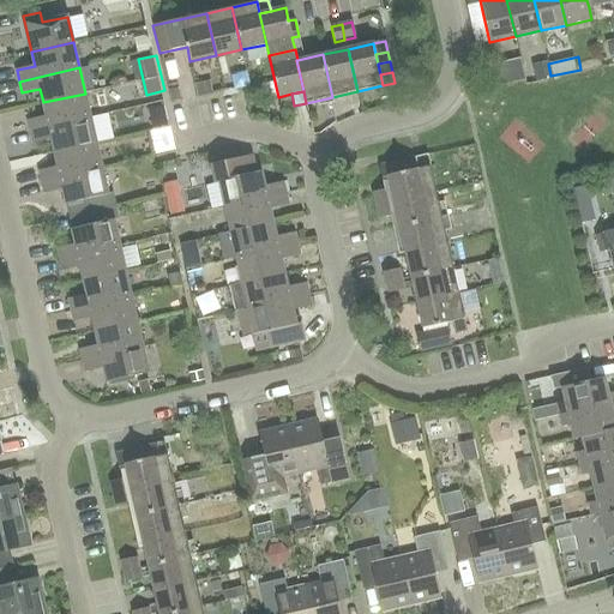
[(91,119),(85,94),(43,102),(46,116),(28,121),(30,132),(91,119)]
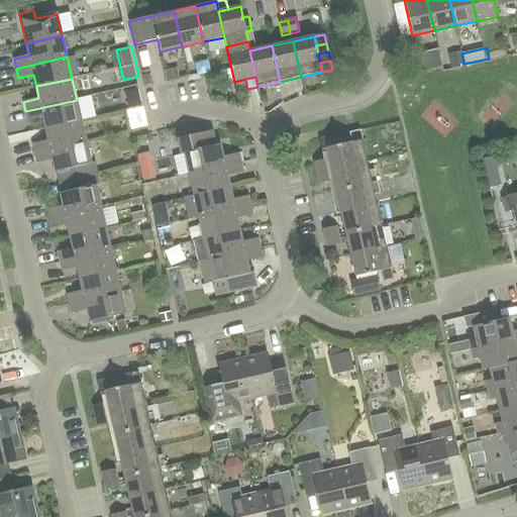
[(124,93),(128,108),(141,105),(137,90),(124,93)]
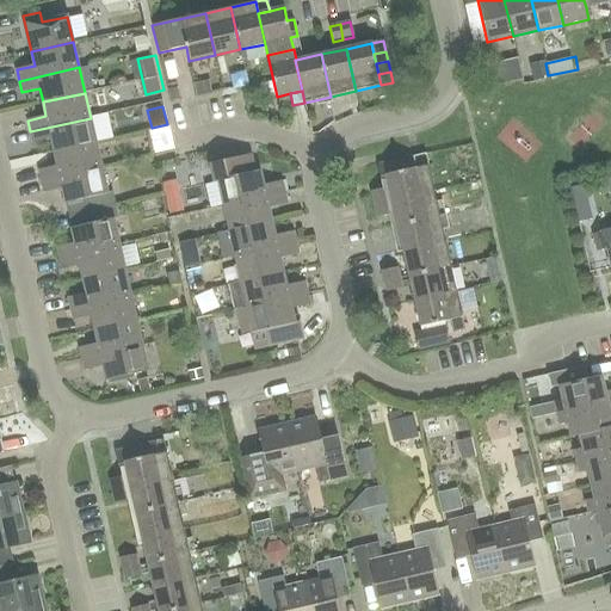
[(96,143),(91,118),(30,131),(32,142),(51,139),(54,153),(96,143)]
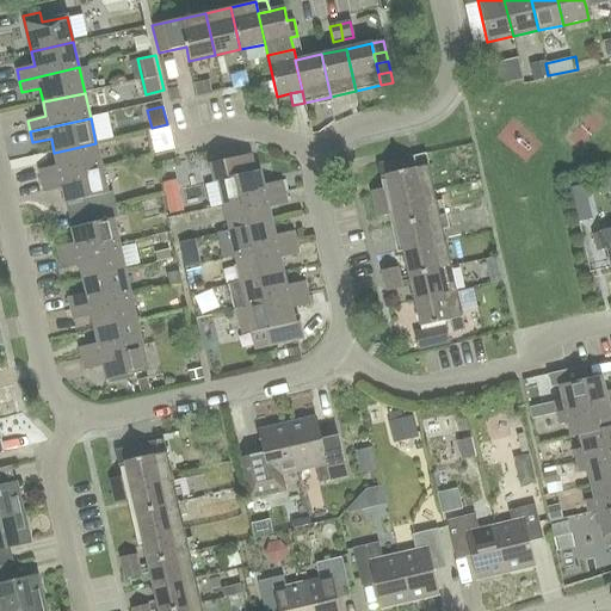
[(102,168),(96,143),(54,153),(57,166),(39,171),(42,181),(102,168)]
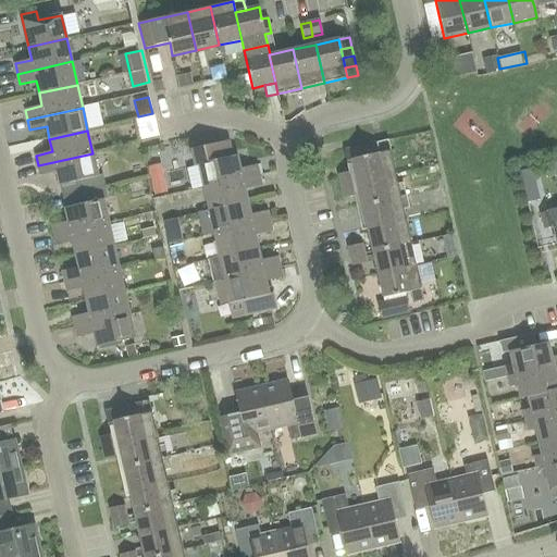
[(390,150),(387,140),(375,143),(378,153),(390,150)]
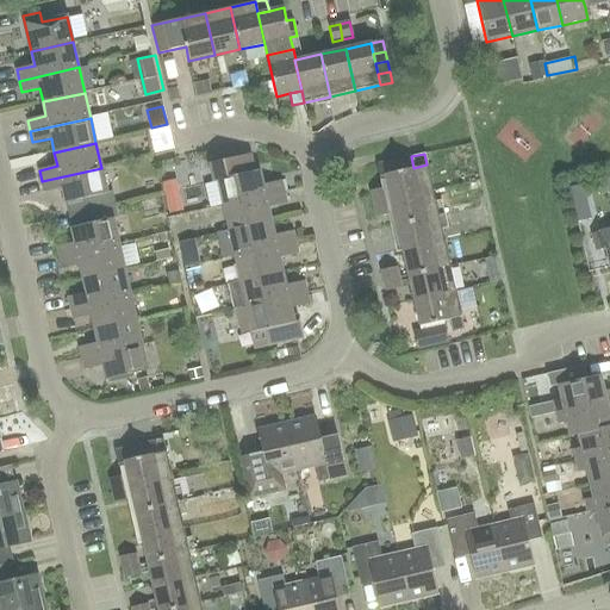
[(414,168),(411,156),(397,160),(399,172),(414,168)]
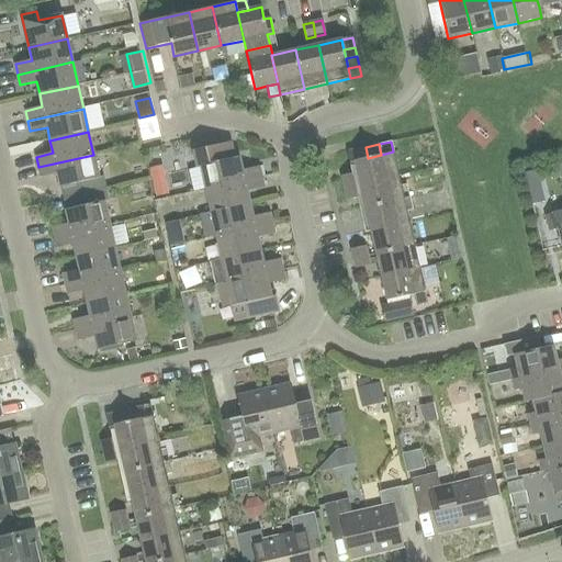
[(201,167),(205,190),(261,178),(259,167),(242,171),(239,157),(222,161),(218,145),(192,152),(197,168),(201,167)]
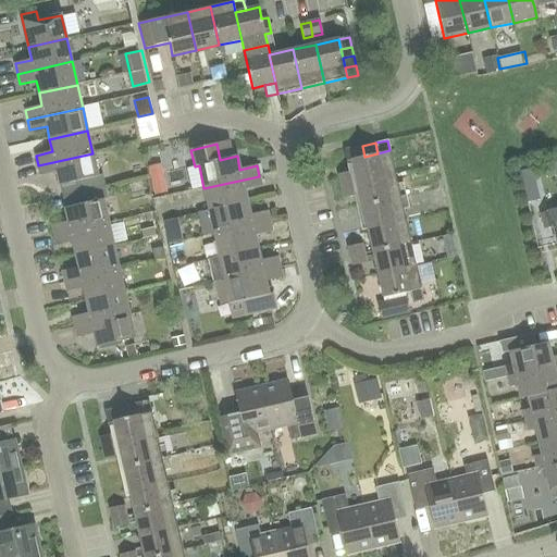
[(364,157),(362,146),(349,149),(351,159),(364,157)]
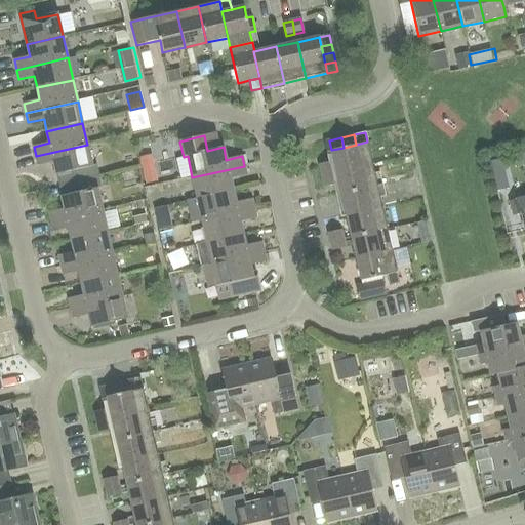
[(372,164),(367,142),(356,145),(344,148),(331,150),(336,172),(372,164)]
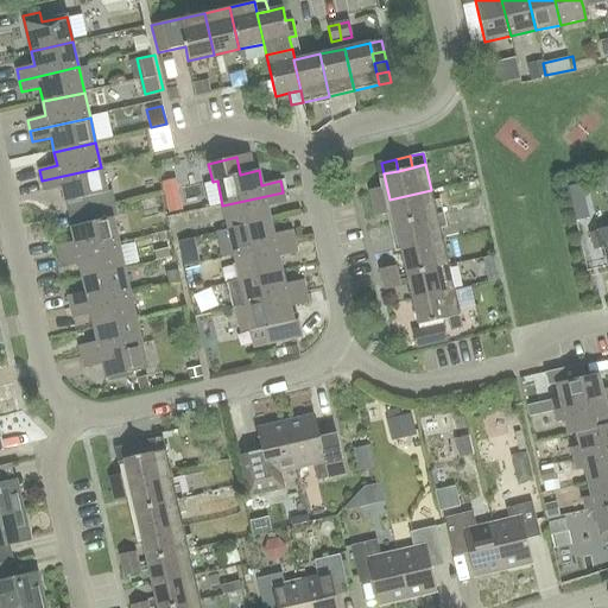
[(112,191),(107,192),(101,168),(42,181),(44,191),(62,188),(65,202),(75,201),(77,213),(114,204),(112,191)]
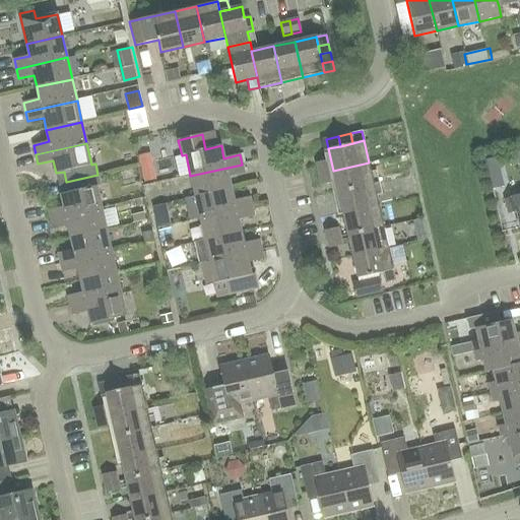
[(143,183),(155,180),(149,153),(137,156),(143,183)]
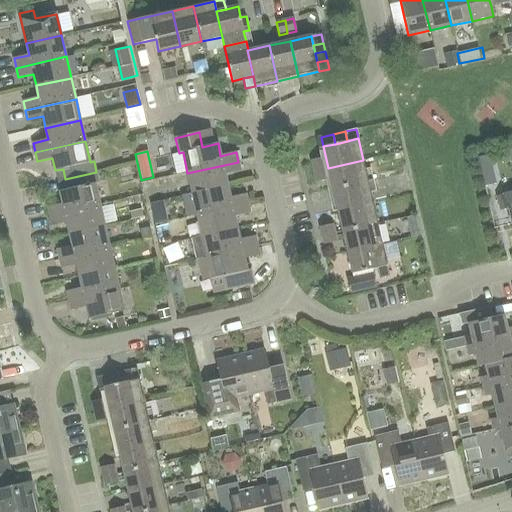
[(322,166),(321,158),(311,160),(313,168),(322,166)]
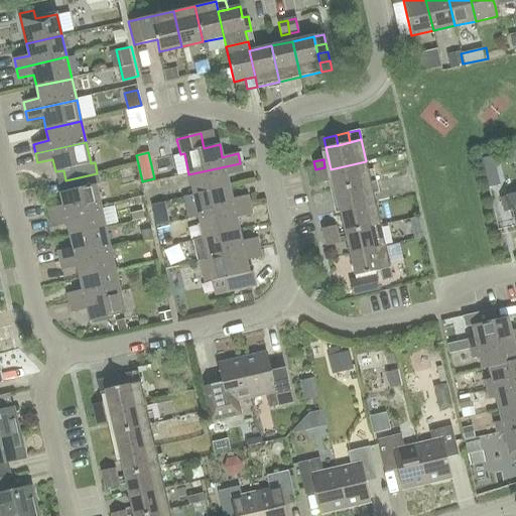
[(371,182),(366,161),(331,169),(336,190),(371,182)]
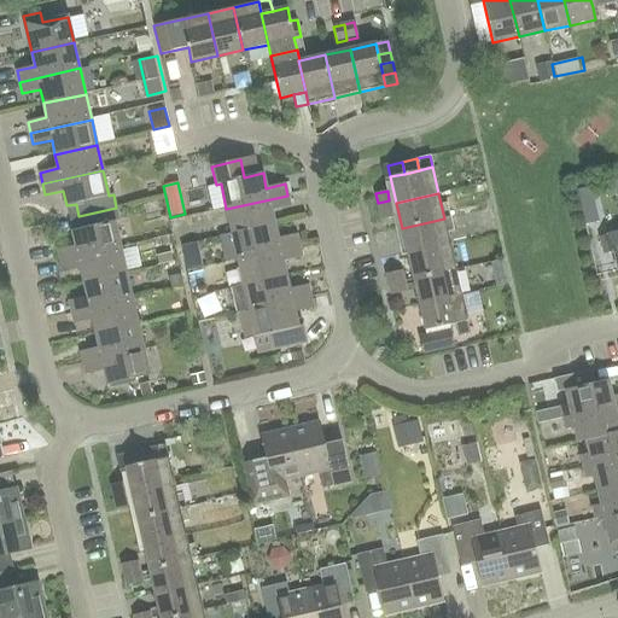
[(226,209),(232,234),(274,225),(272,211),(290,207),(287,196),(226,209)]
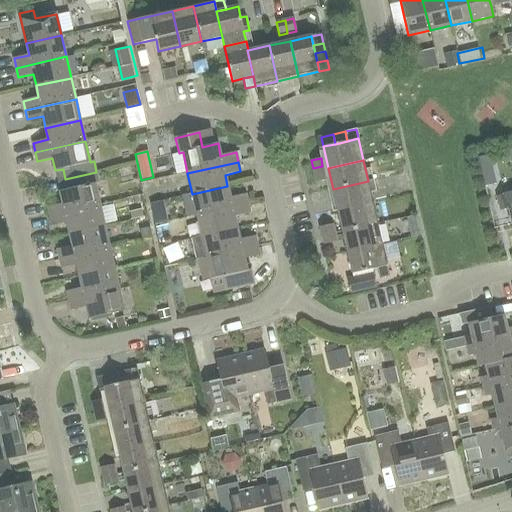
[(324,173),(322,166),(313,168),(314,175),(324,173)]
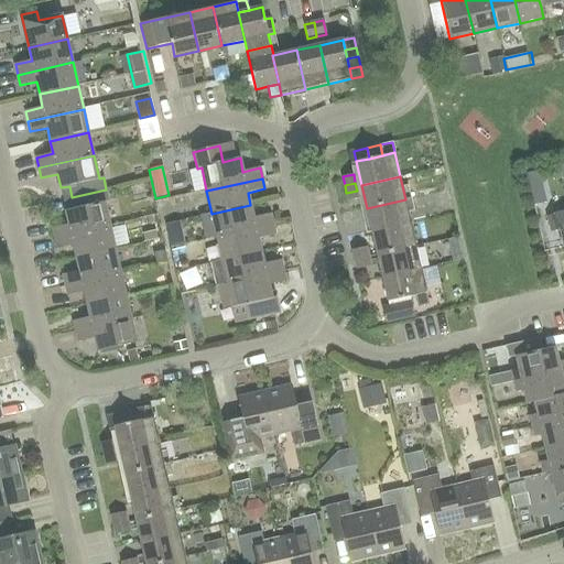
[(110,226),(105,203),(109,202),(106,190),(72,197),(75,209),(66,212),(69,225),(52,228),(55,239),(110,226)]
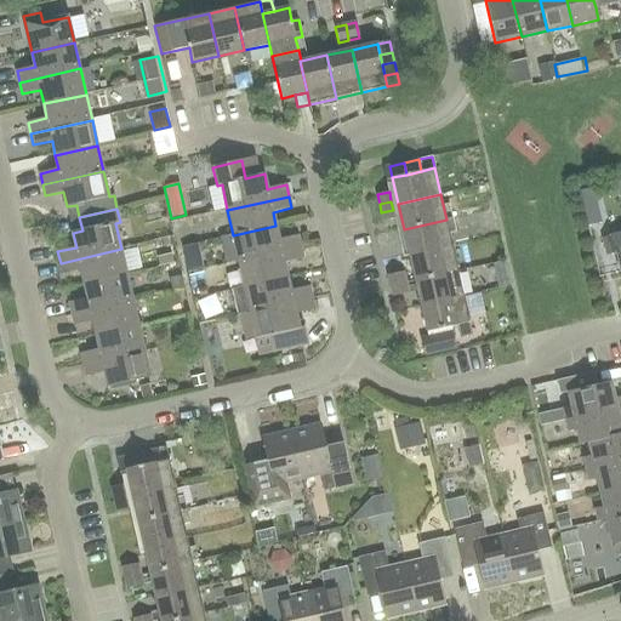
[(396,218),(393,210),(381,212),(383,222),(396,218)]
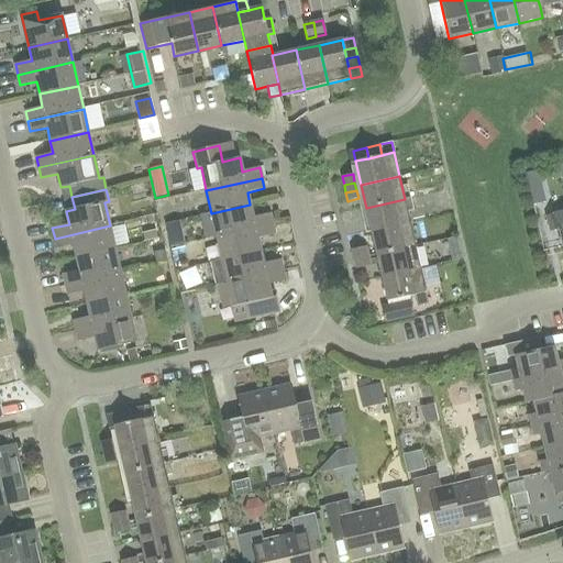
[(562,197),(562,198),(562,197),(562,212),(547,217),(550,232),(559,230),(562,247),(562,197)]
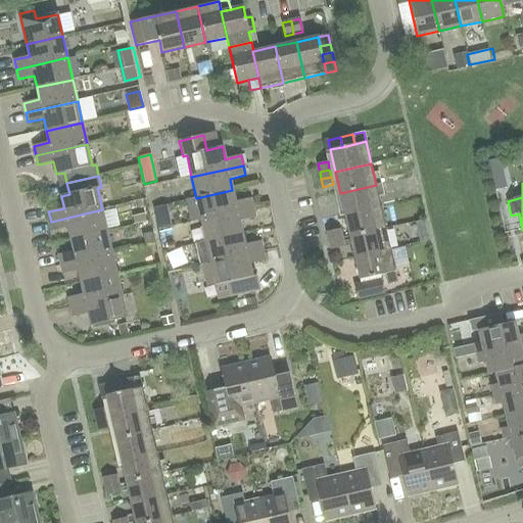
[(381,206),(376,185),(340,193),(345,215),(381,206)]
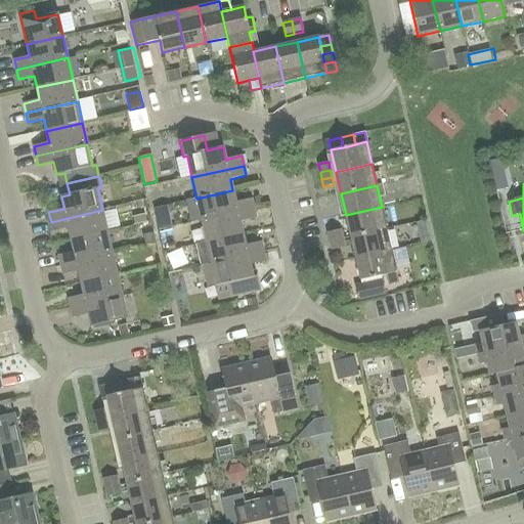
[(235,203),(232,190),(197,199),(185,201),(190,223),(202,220),(253,209),(251,199),(235,203)]
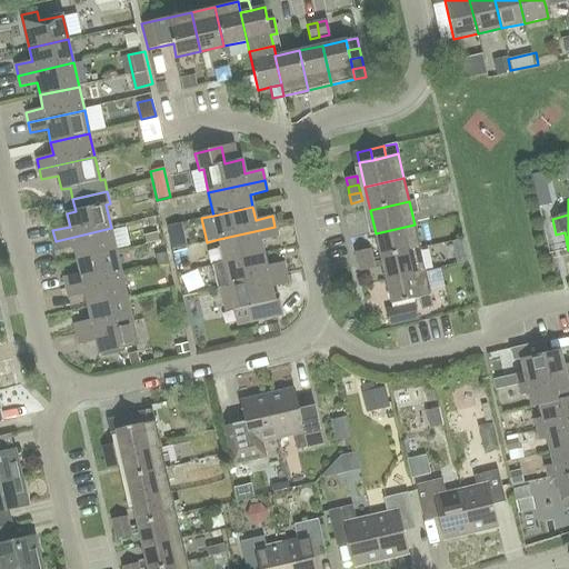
[(376,233),(380,257),(419,248),(415,225),(376,233)]
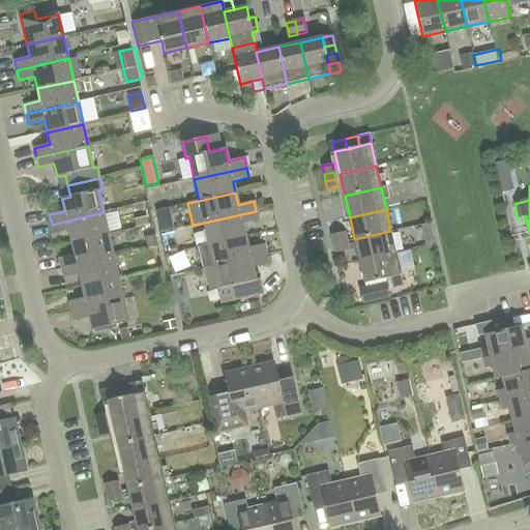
[(204,223),(209,244),(245,236),(242,225),(259,221),(256,211),(204,223)]
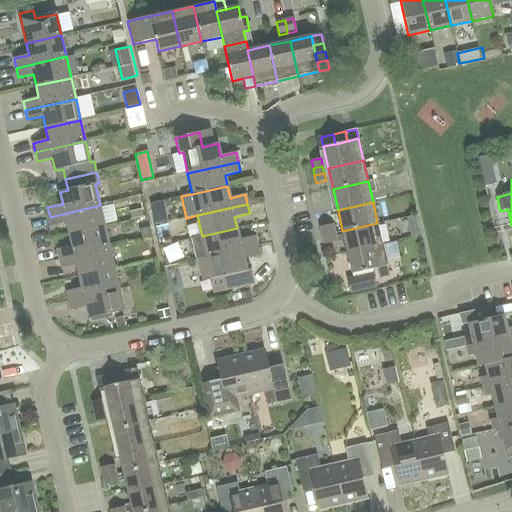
[(105,226),(100,205),(50,217),(52,226),(67,223),(69,234),(105,226)]
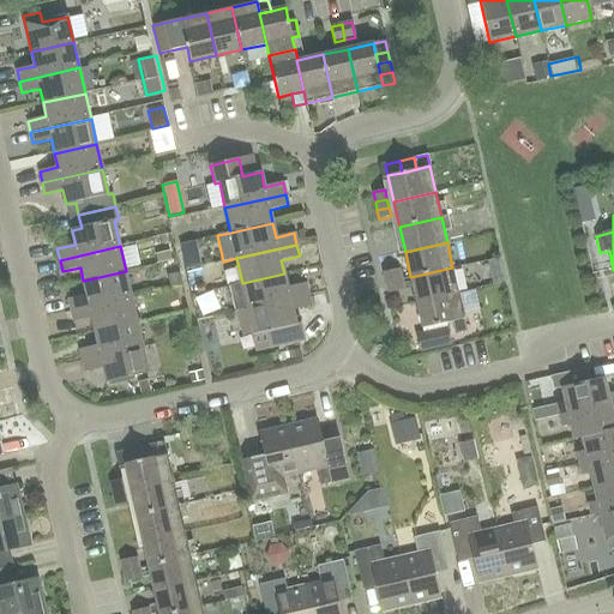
[(410,277),(416,302),(458,294),(452,268),(410,277)]
